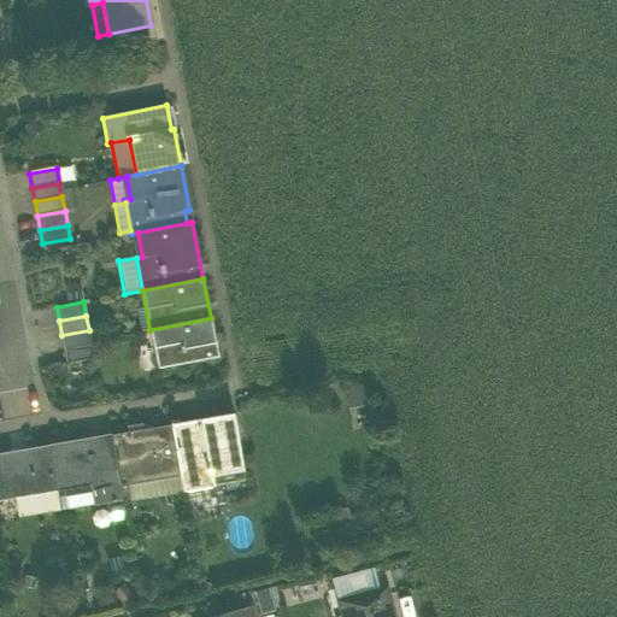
[(218,359),(211,318),(150,330),(158,371),(218,359)]
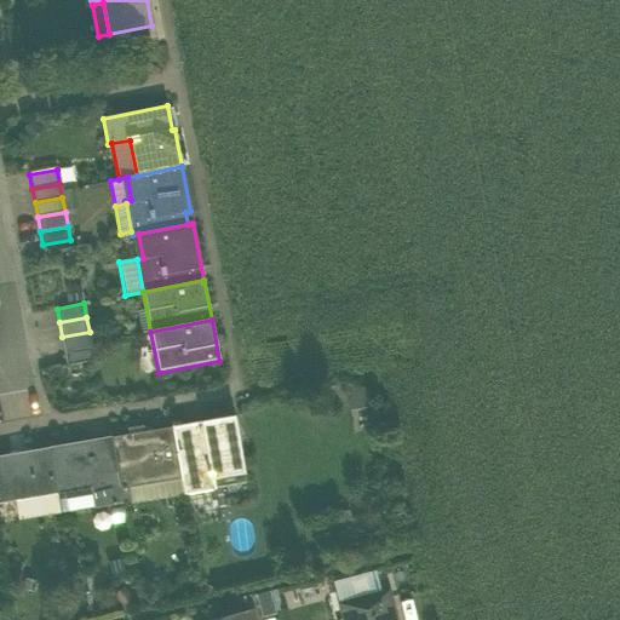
[(92,346),(90,332),(62,337),(65,351),(92,346)]
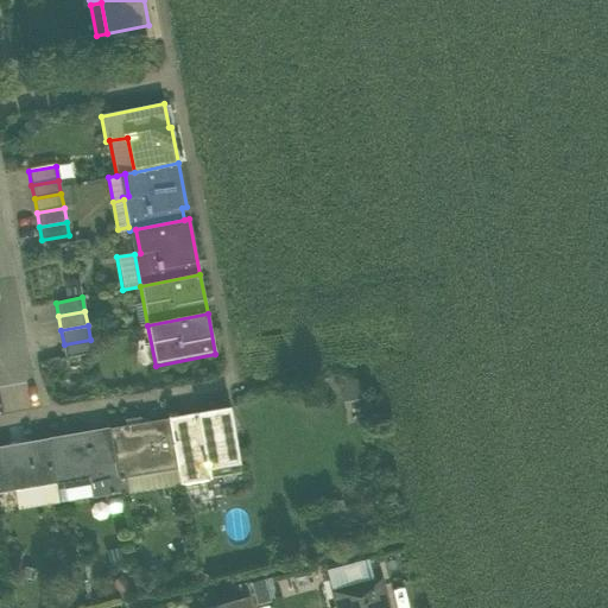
[(93,354),(90,340),(64,344),(67,359),(93,354)]
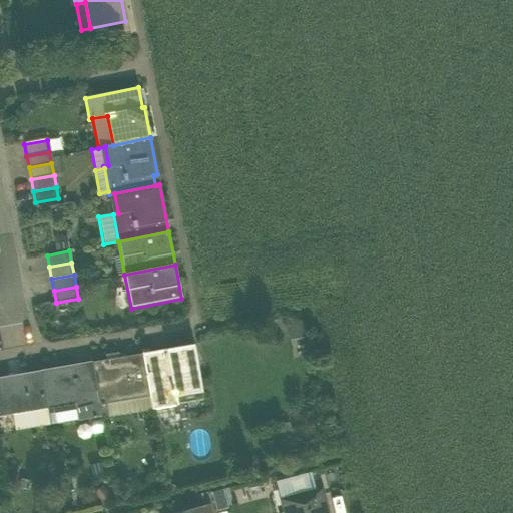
[(286,318),(274,320),(277,338),(289,335),(287,323),(286,318)]
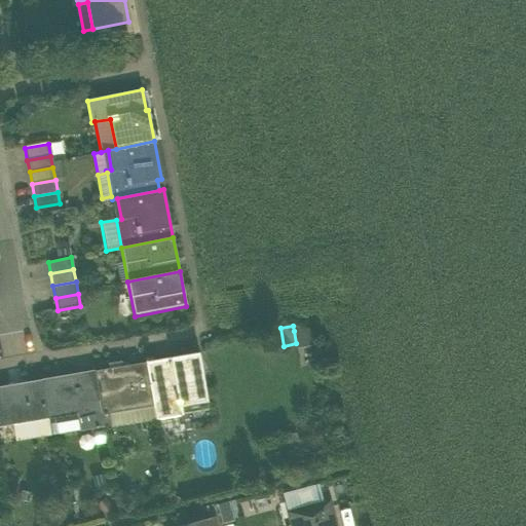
[(309,328),(294,331),(296,343),(297,348),(313,345),(309,328)]
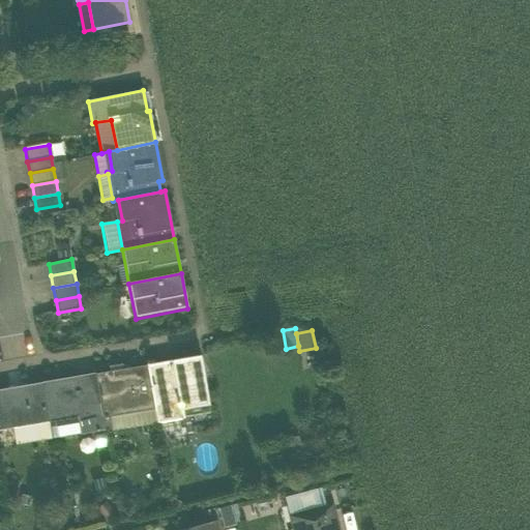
[(148,364),(148,365),(155,408),(158,422),(184,418),(182,410),(209,405),(201,356),(148,364)]
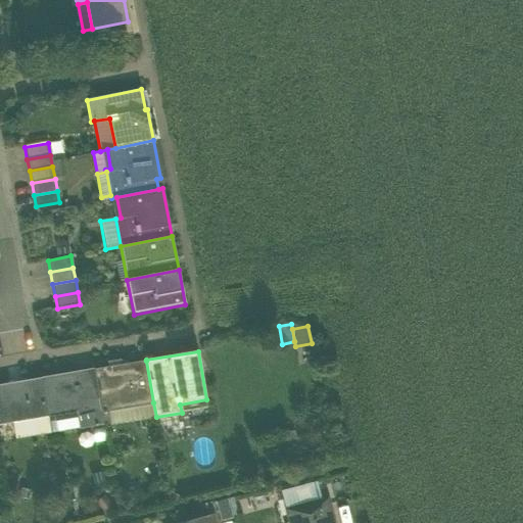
[(101,412),(153,402),(146,361),(94,370),(95,376),(101,412)]
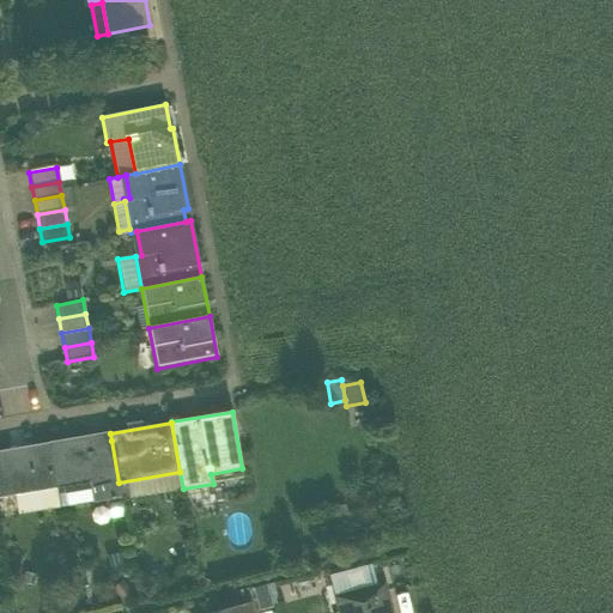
[(56,487),(67,485),(95,480),(98,501),(121,497),(119,483),(111,441),(91,444),(90,437),(49,444),(56,487)]
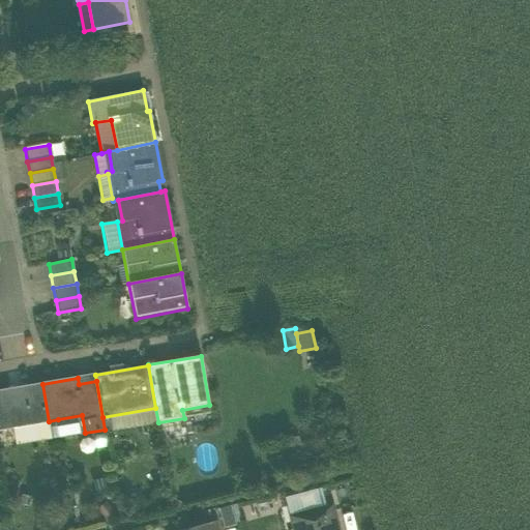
[(49,421),(42,384),(0,390),(0,430),(13,428),(49,421)]
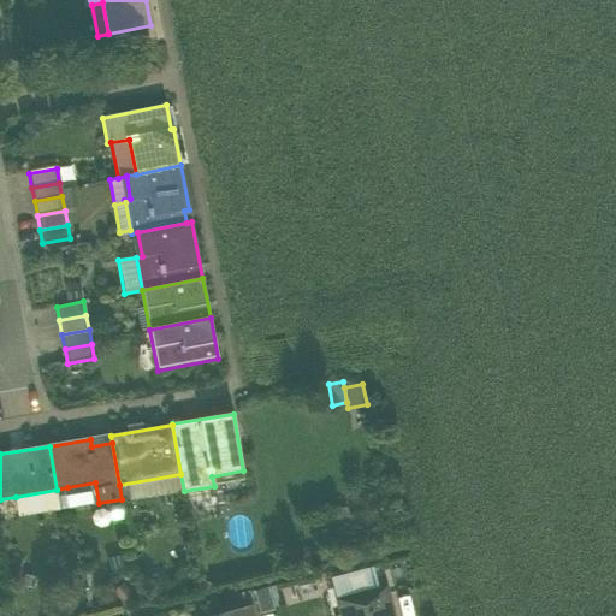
[(119,485),(122,499),(130,498),(130,501),(184,491),(181,474),(119,485)]
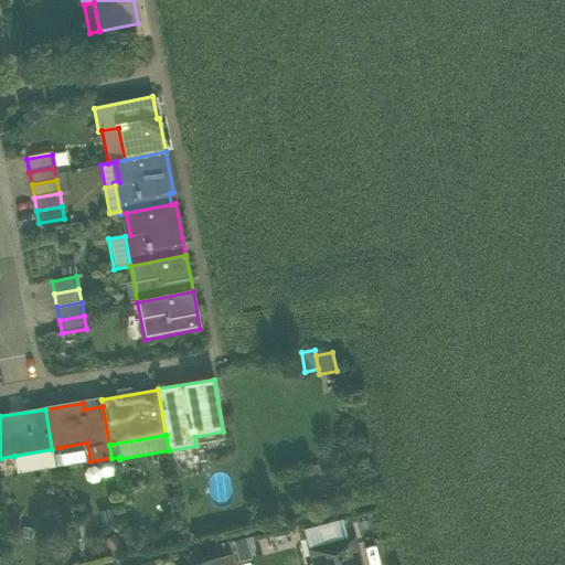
[(61,467),(91,461),(87,443),(62,447),(59,451),(61,467)]
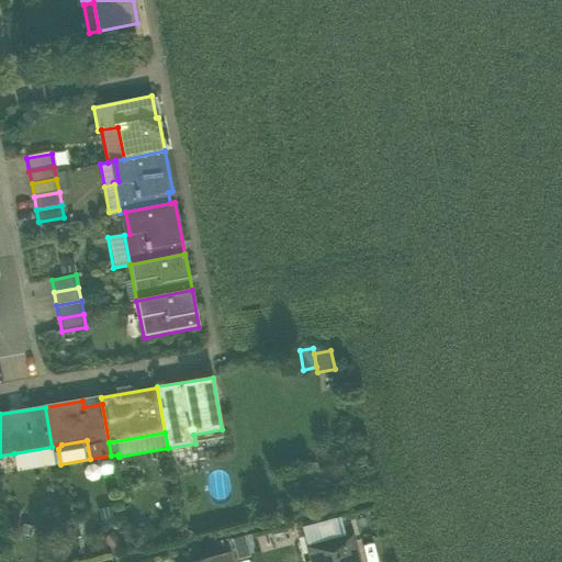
[(52,447),(55,464),(60,464),(58,449),(62,445),(52,447)]
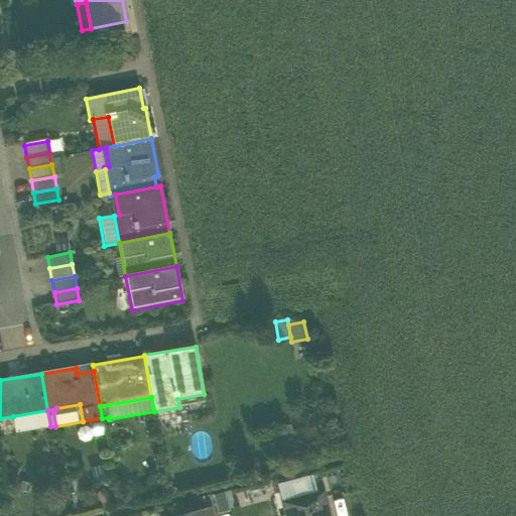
[(50,426),(47,410),(13,416),(15,433),(50,426)]
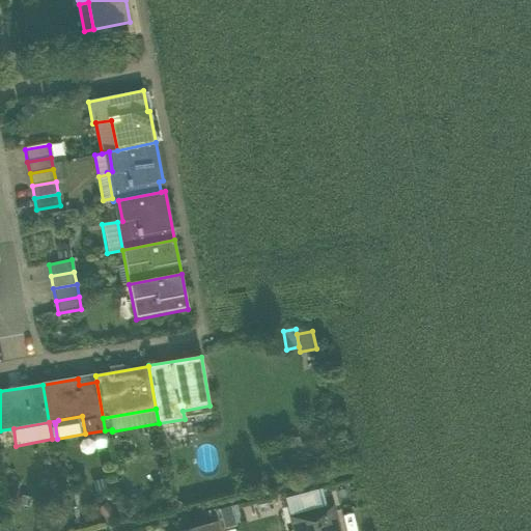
[(285,498),(290,519),(327,508),(322,488),(285,498)]
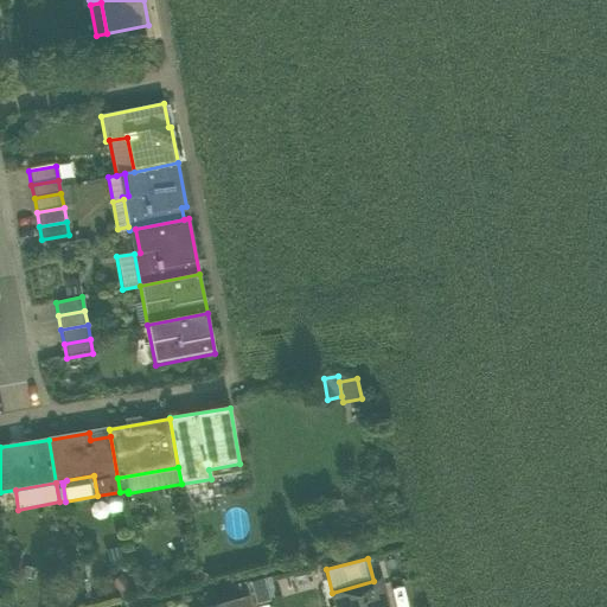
[(263,577),(250,581),(256,605),(269,601),(263,577)]
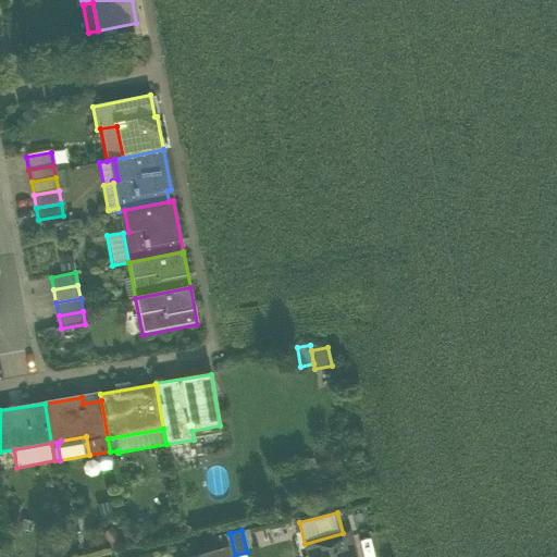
[(305,544),(308,556),(355,556),(348,532),(343,533),(305,544)]
